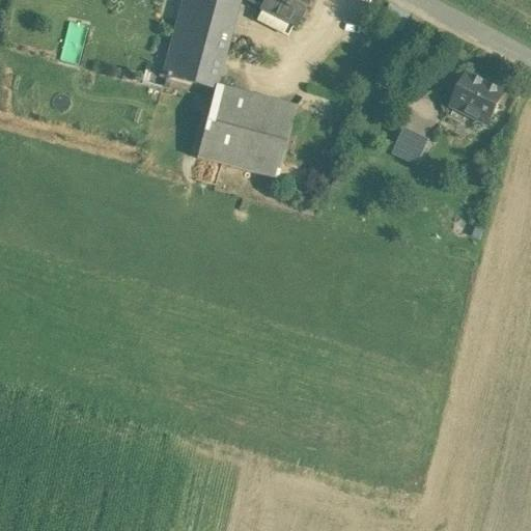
[(236,0),(186,0),(166,76),(214,88),(236,0)]
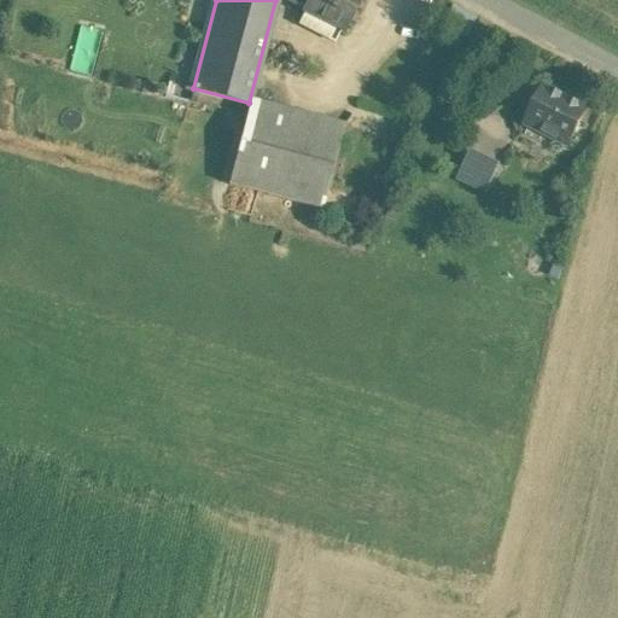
[(361,0),(287,0),(287,1),(303,10),(303,11),(304,12),(340,30),(345,33),(361,0)]
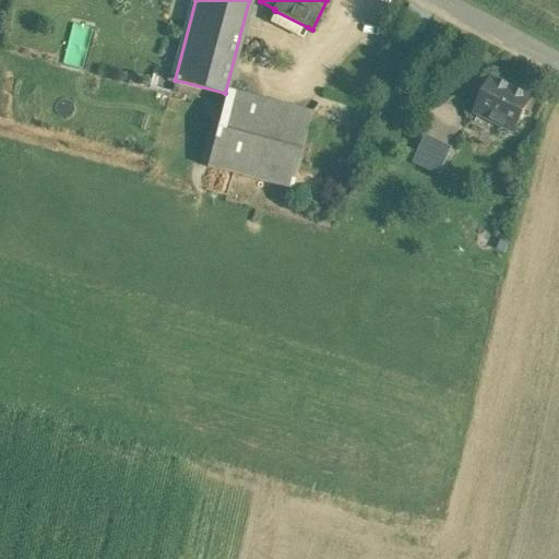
[(308,27),(275,11),(270,22),(302,39),(308,27)]
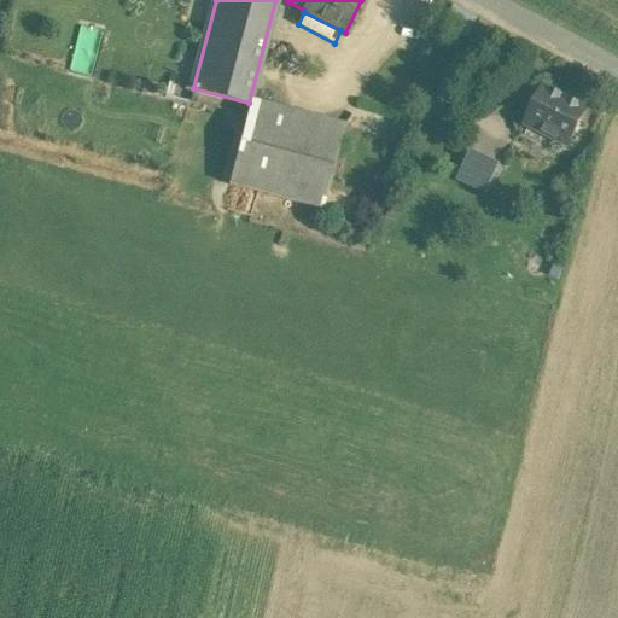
[(80,24),(66,69),(89,75),(101,30),(80,24)]
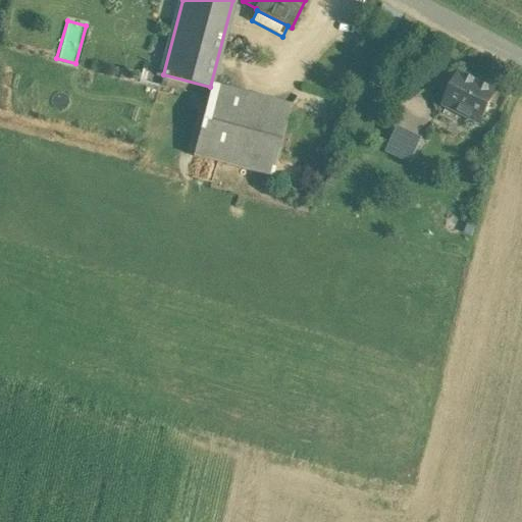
[(496,93),(460,74),(445,106),(480,123),(496,93)]
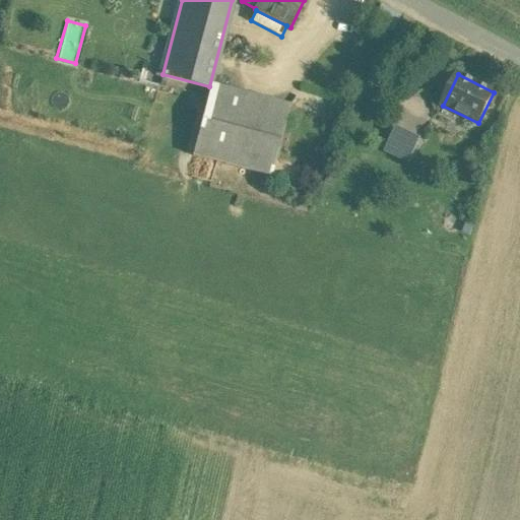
[(289,106),(211,85),(192,155),(270,177),(289,106)]
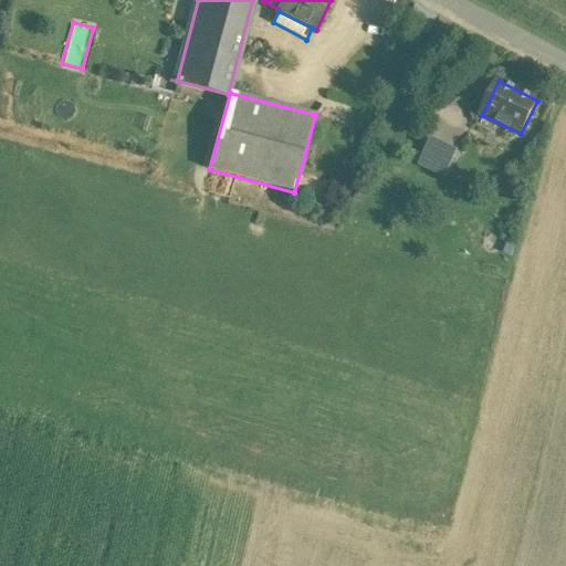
[(421,164),(446,176),(457,153),(432,140),(421,164)]
